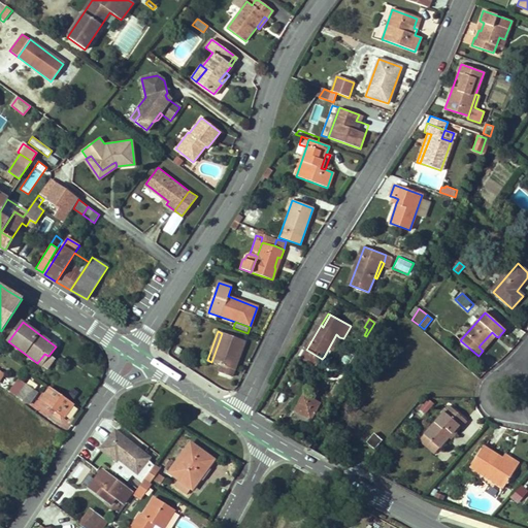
[(479,347),(483,351),(496,336),(492,332),(479,347)]
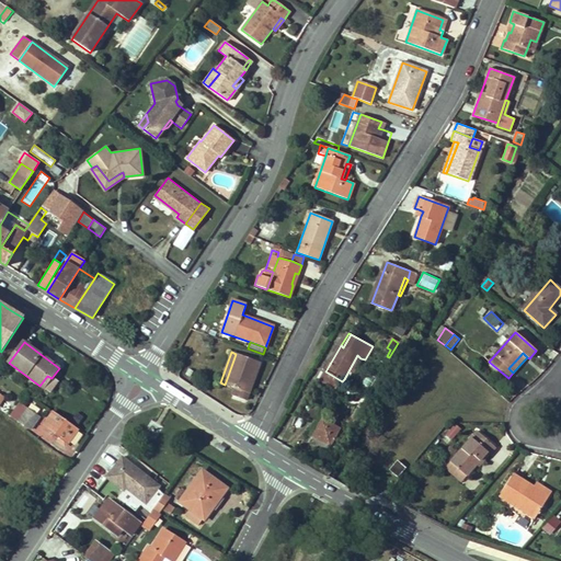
[(236,354),(225,385),(235,388),(232,396),(245,401),(260,362),(236,354)]
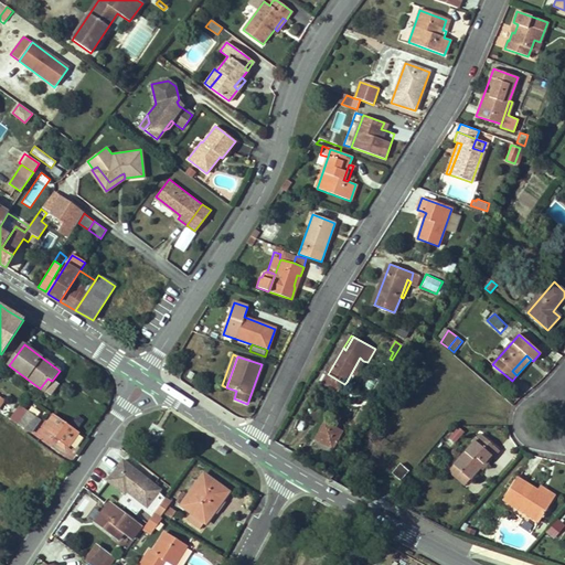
[(360,358),(347,382),(350,384),(363,361),(360,358)]
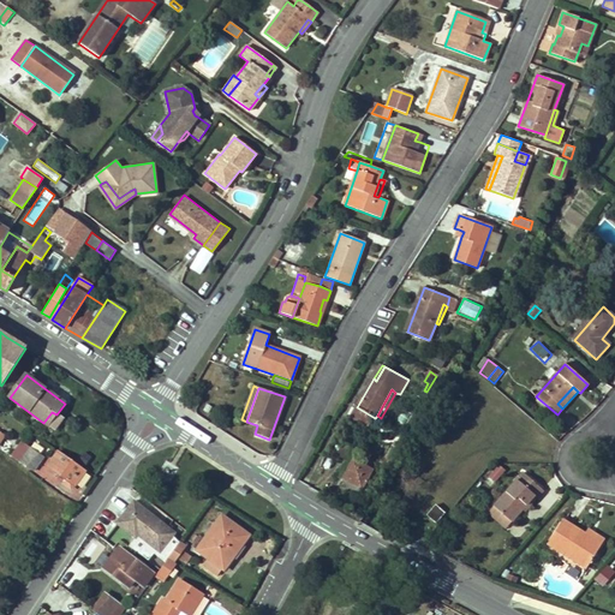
[(43,423),(48,425),(57,415),(52,412),(43,423)]
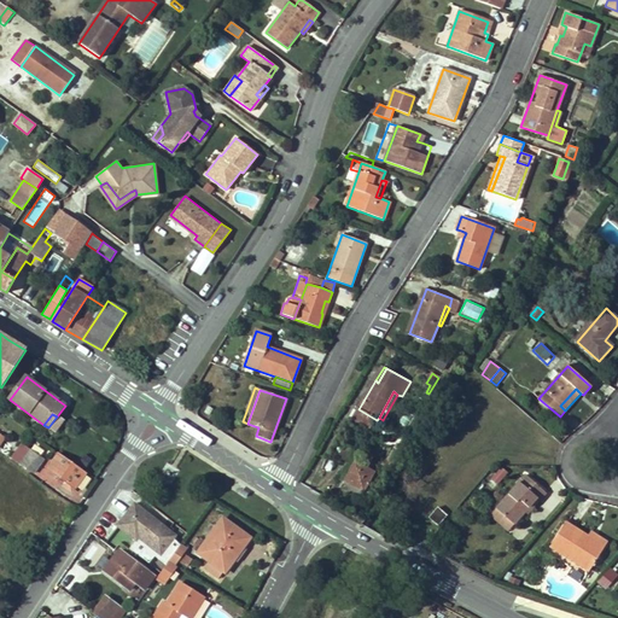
[(57,417),(48,427),(54,432),(64,421),(57,417)]
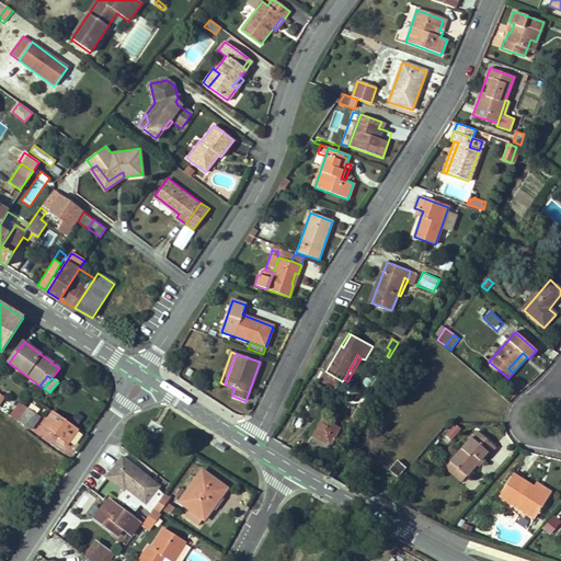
[(0,408),(8,412),(13,402),(0,395),(0,408)]
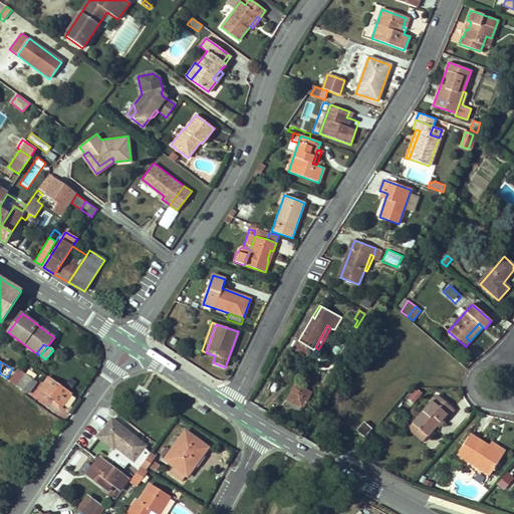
[(33,387),(30,383),(32,379),(25,374),(24,374),(17,369),(9,380),(27,394),(33,387)]
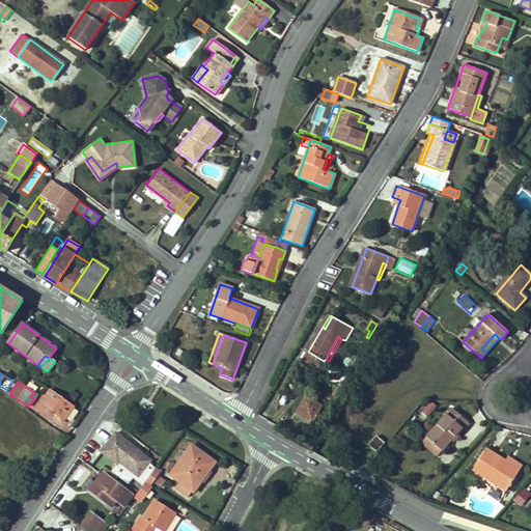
[(298,382),(290,394),(298,399),(305,387),(298,382)]
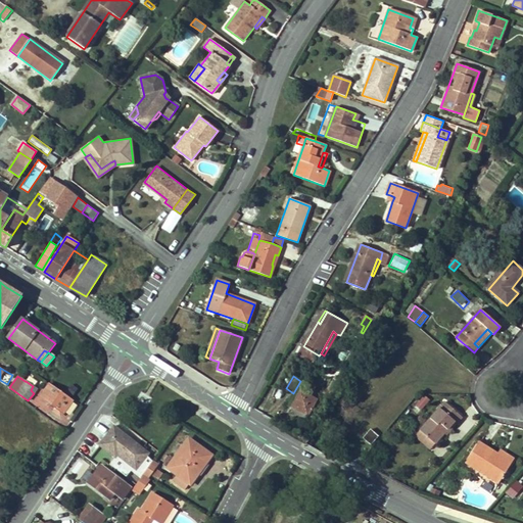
[(62,413),(73,399),(50,383),(40,397),(55,409),(53,412),(59,416),(61,412),(62,413)]
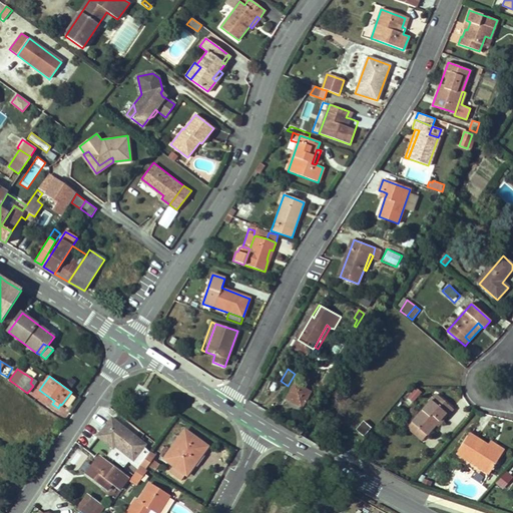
[(295,384),(287,400),(301,408),(310,393),(295,384)]
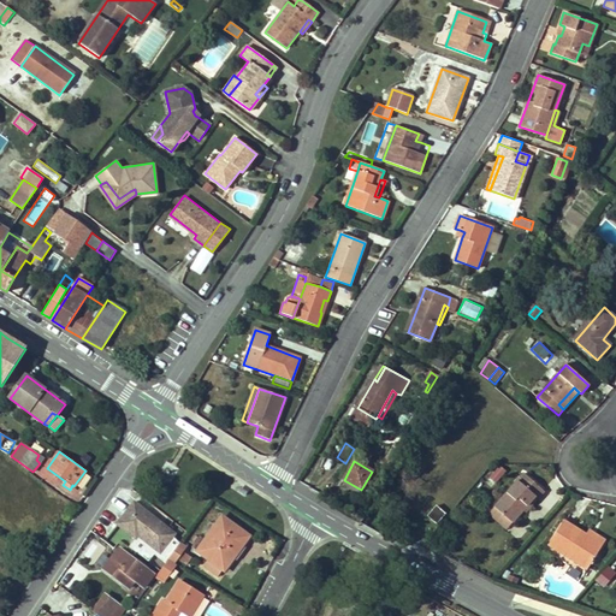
[(490,475),(496,483),(507,472),(501,466),(490,475)]
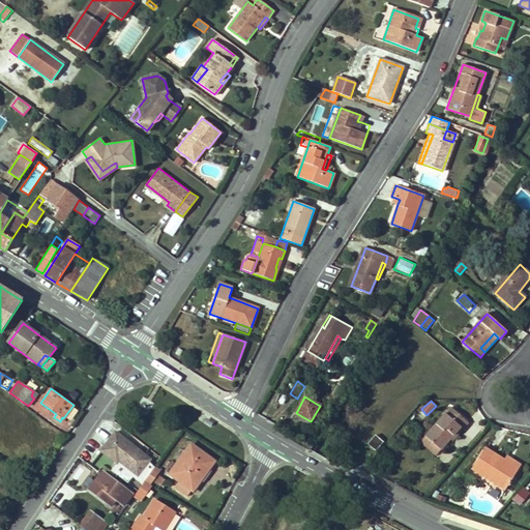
[(459,429),(461,431),(467,423),(450,408),(424,436),(439,449),(448,439),(459,429)]
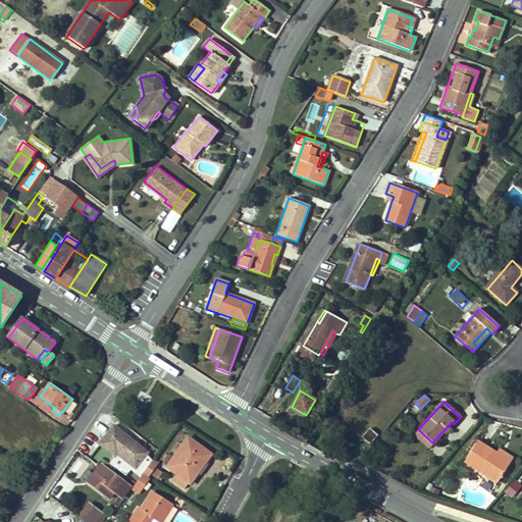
[(452,422),(441,432),(444,434),(454,424),(452,422)]
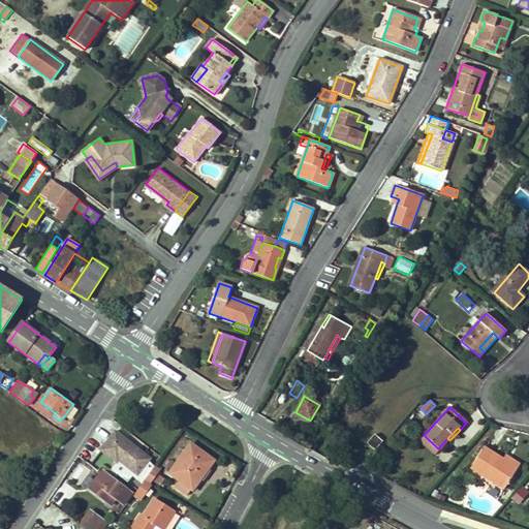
[(367,443),(374,450),(381,442),(375,435),(367,443)]
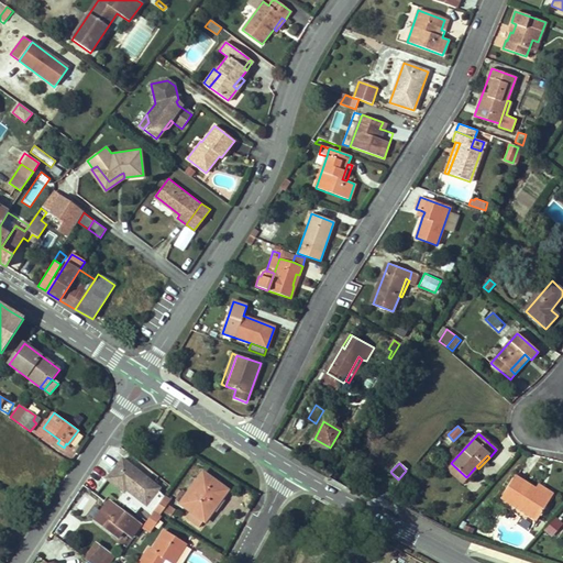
[(466,477),(451,463),(446,470),(462,483),(466,477)]
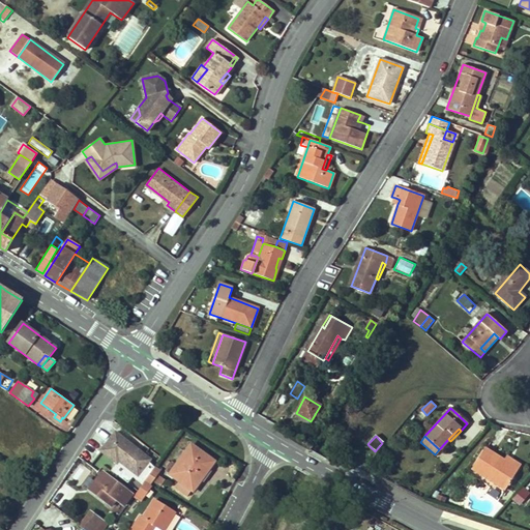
[(214,462),(208,458),(198,450),(190,445),(170,473),(180,481),(175,487),(187,496),(193,491),(214,462)]
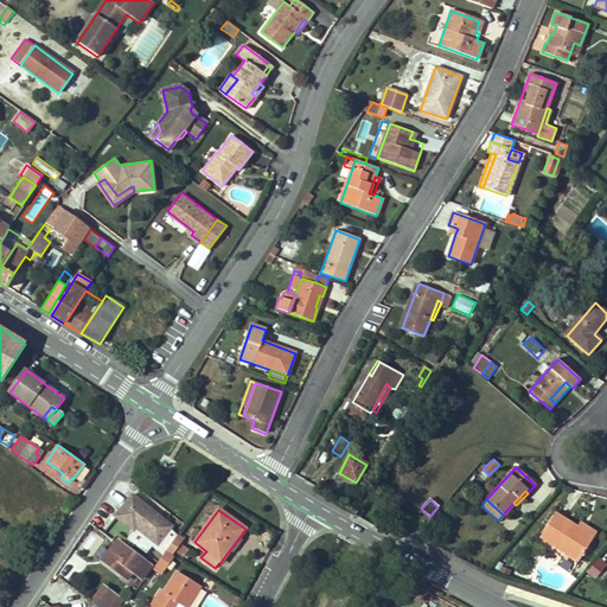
[(541,538),(577,561),(593,538),(577,529),(556,515),(541,538)]
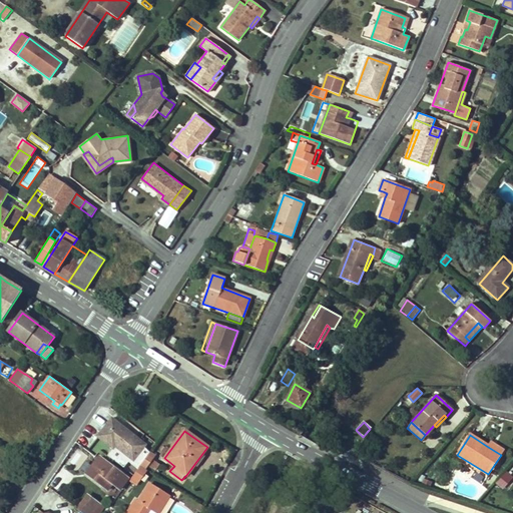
[(504,451),(491,442),(488,447),(501,455),(504,451)]
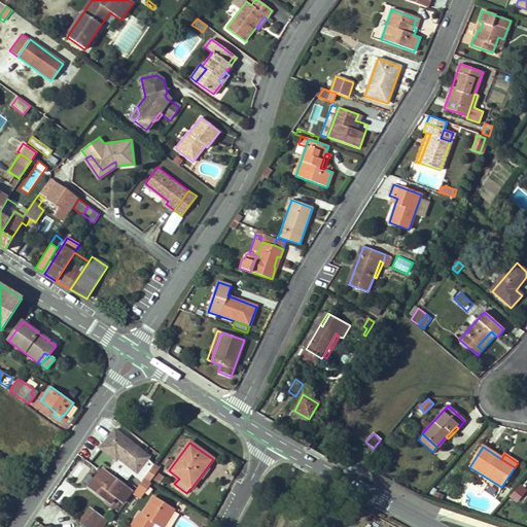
[(123,462),(116,470),(129,480),(136,472),(123,462)]
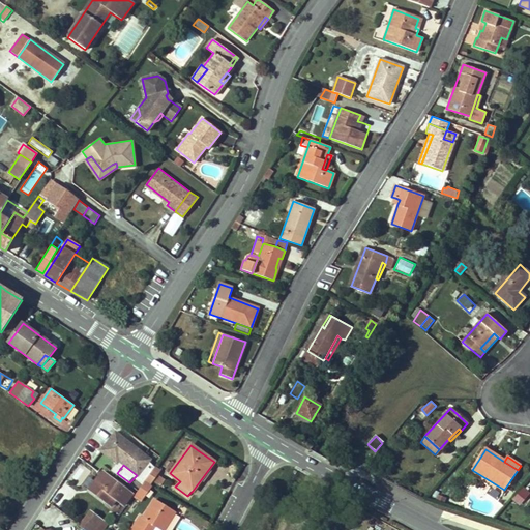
[(134,497),(141,501),(160,470),(154,466),(134,497)]
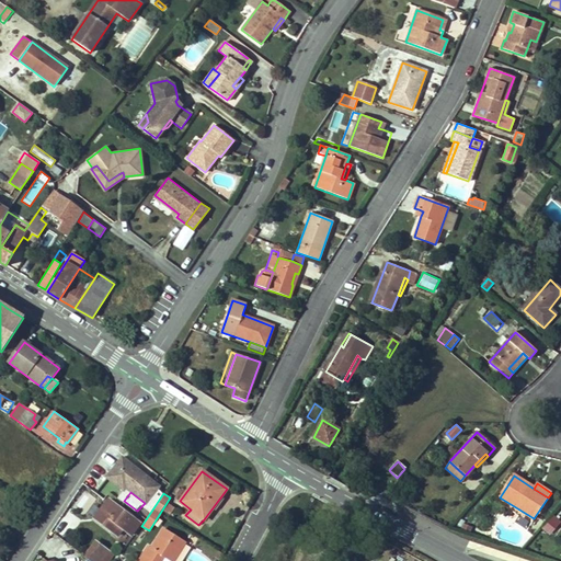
[(117,536),(123,529),(130,535),(141,521),(139,518),(137,521),(109,500),(95,518),(117,536)]
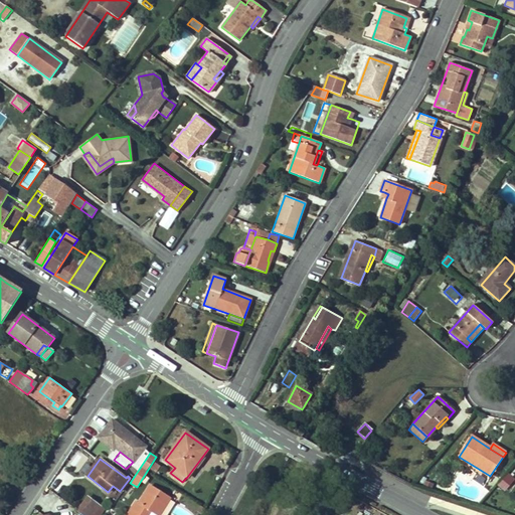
[(160,467),(154,463),(150,468),(156,472),(160,467)]
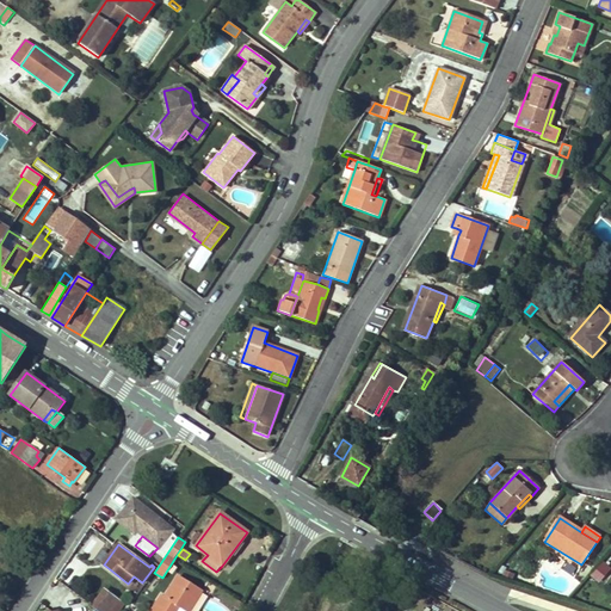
[(602,562),(598,566),(606,572),(609,569),(602,562)]
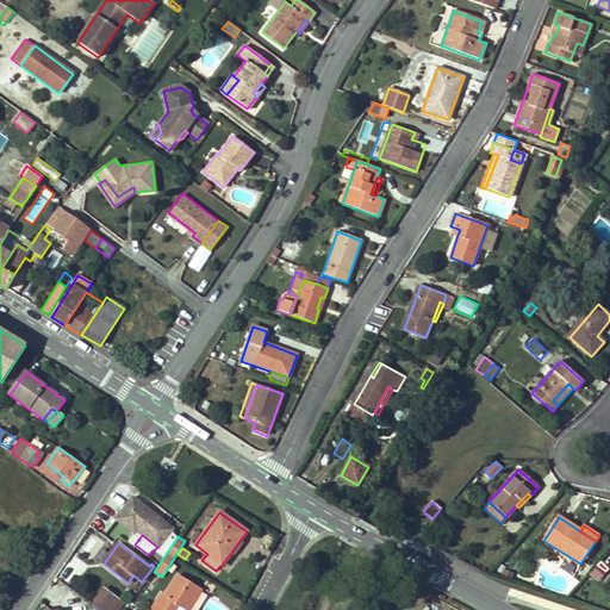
[(605,571),(597,565),(592,571),(599,578),(605,571)]
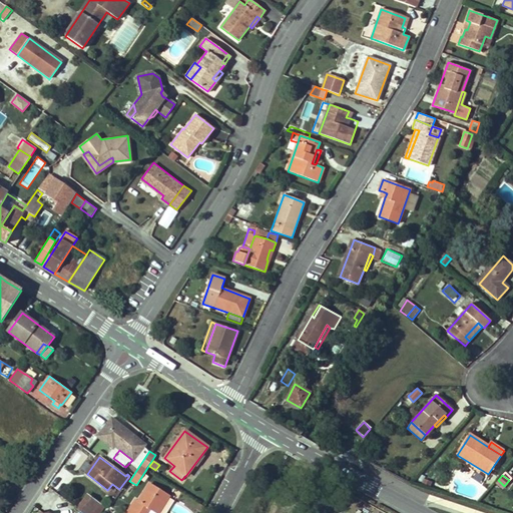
[(139,512),(148,512),(150,510),(155,512),(157,512),(169,496),(149,484),(139,501),(135,499),(130,506),(139,512)]
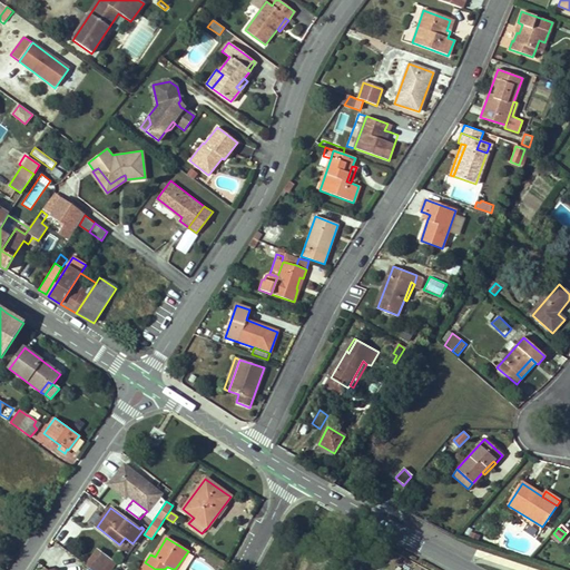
[(98,550),(86,566),(91,569),(92,569),(112,569),(117,564),(98,550)]
